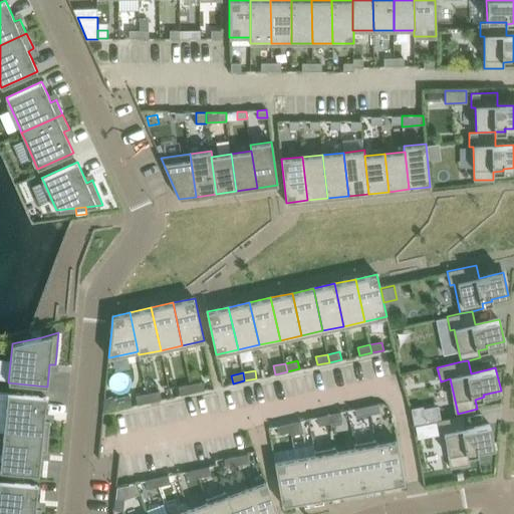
[(202,381),(191,384),(192,393),(204,390),(202,381)]
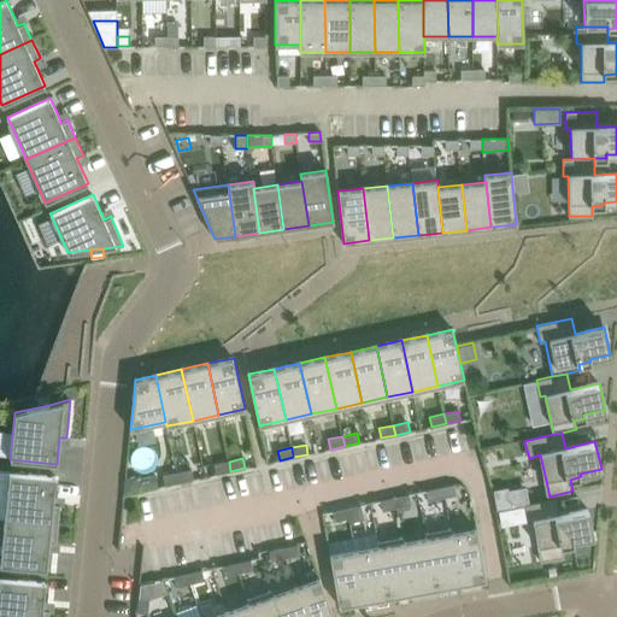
[(229,462),(215,464),(217,474),(230,471),(229,462)]
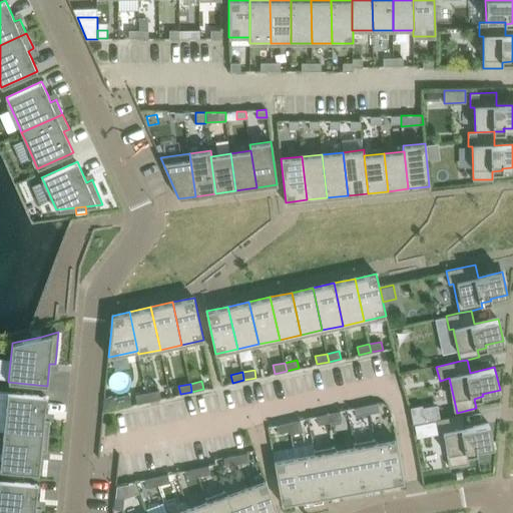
[(159,390),(147,393),(149,401),(160,399),(159,390)]
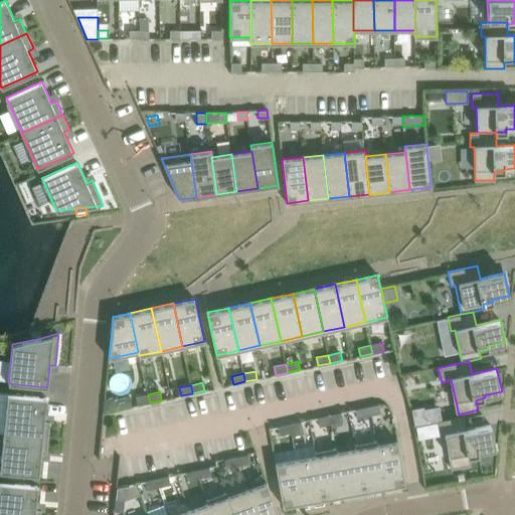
[(0,393),(0,433),(4,433),(48,438),(50,421),(44,420),(46,398),(7,394),(0,393)]
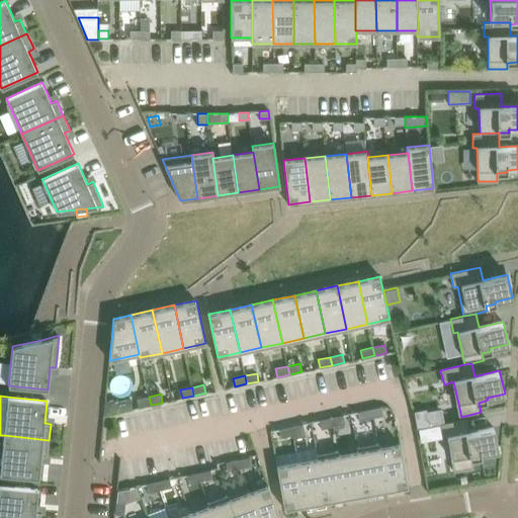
[(149,397),(137,400),(139,408),(151,405),(149,397)]
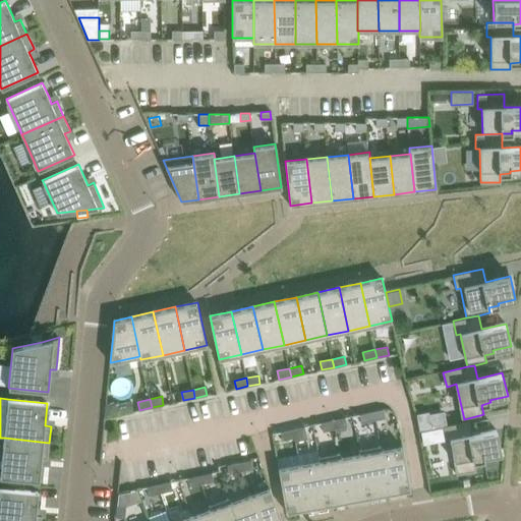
[(105,404),(104,414),(105,418),(119,415),(116,401),(107,404),(105,404)]
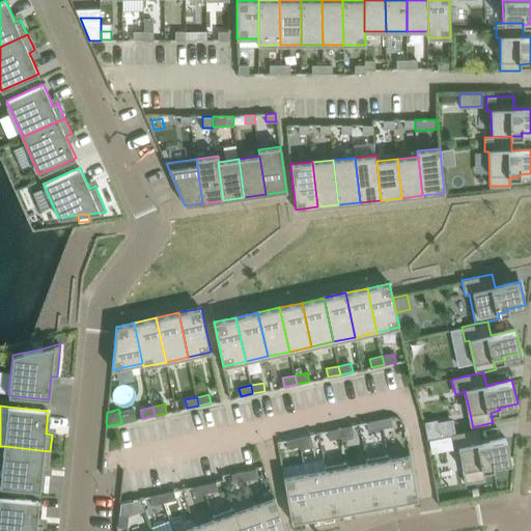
[(394,417),(381,419),(382,428),(396,425),(394,417)]
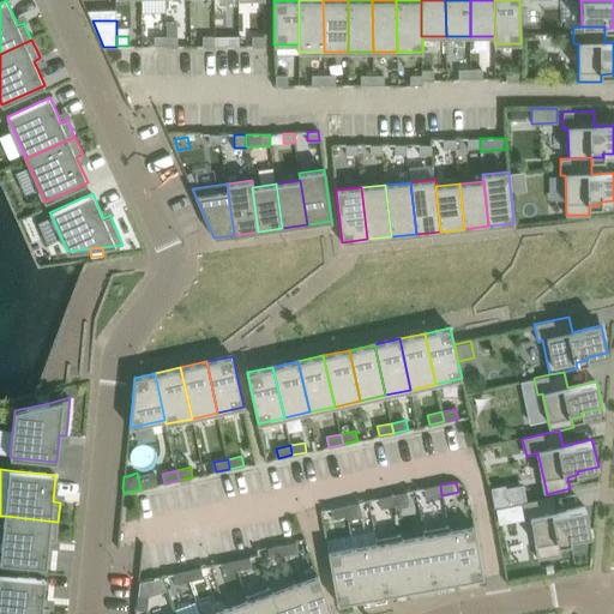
[(524,483),(507,487),(510,503),(528,499),(524,483)]
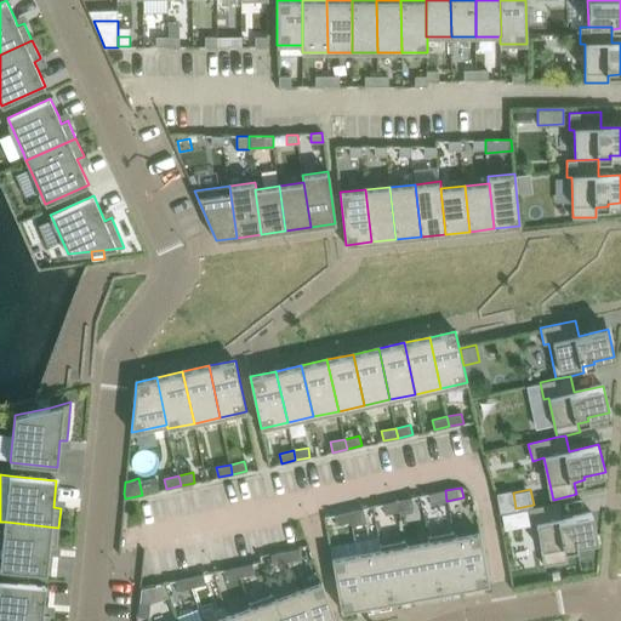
[(445,490),(428,494),(431,503),(446,501),(445,490)]
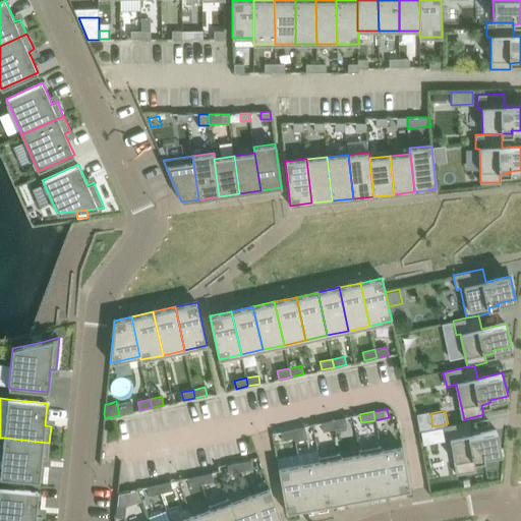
[(345,417),(333,420),(335,428),(347,425),(345,417)]
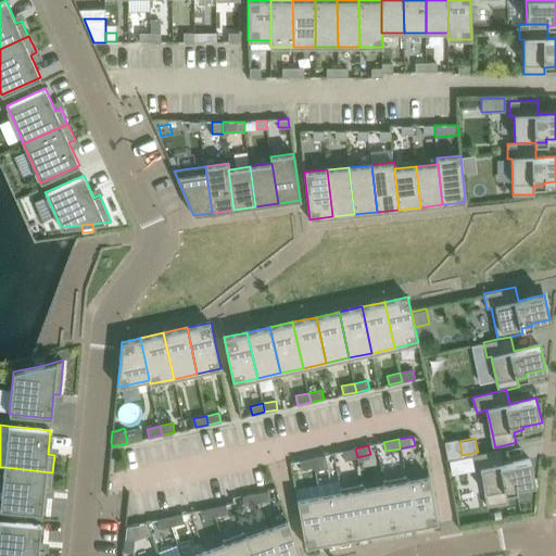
[(355,449),(343,451),(344,459),(357,457),(355,449)]
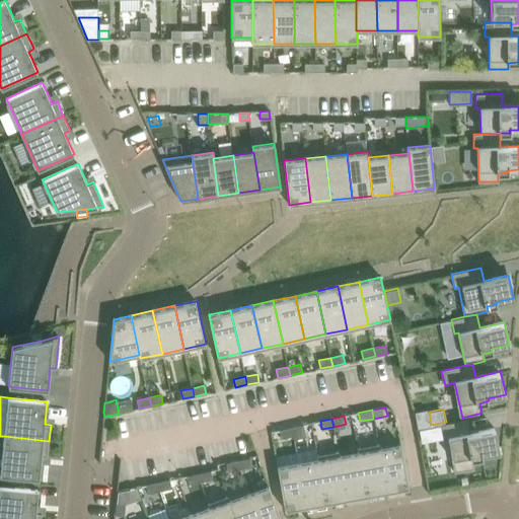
[(468,421),(442,426),(444,437),(444,438),(448,438),(455,472),(474,469),(472,459),(482,457),(482,454),(499,451),(495,428),(470,433),(468,421)]
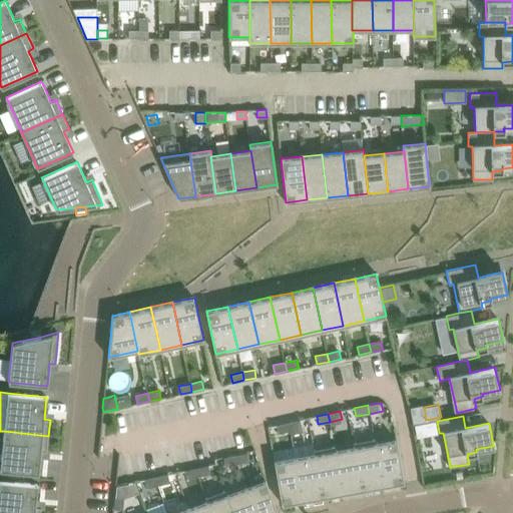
[(300,420),(289,423),(290,431),(291,435),(303,432),(302,428),(300,420)]
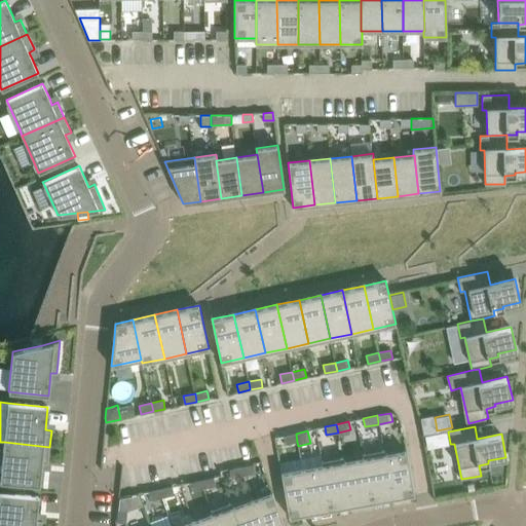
[(296,434),(284,436),(285,444),(297,442),(296,434)]
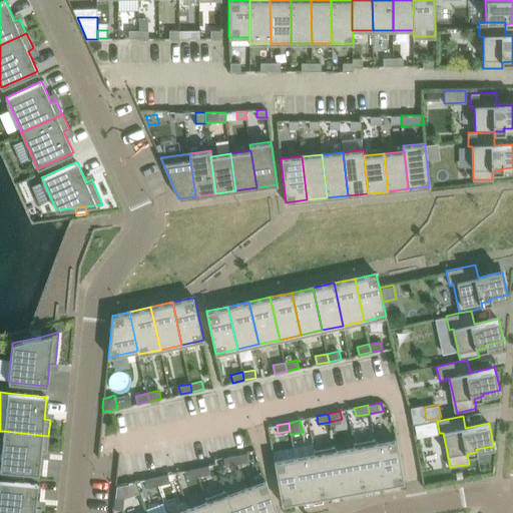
[(4,431),(0,467),(0,469),(38,474),(41,451),(47,452),(48,436),(4,431)]
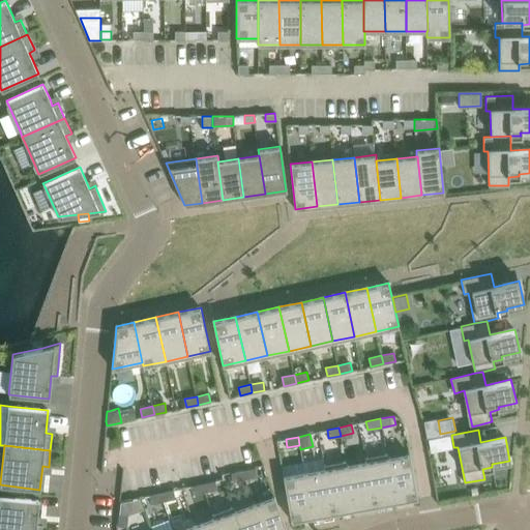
[(409,453),(386,458),(394,502),(417,498),(409,453)]
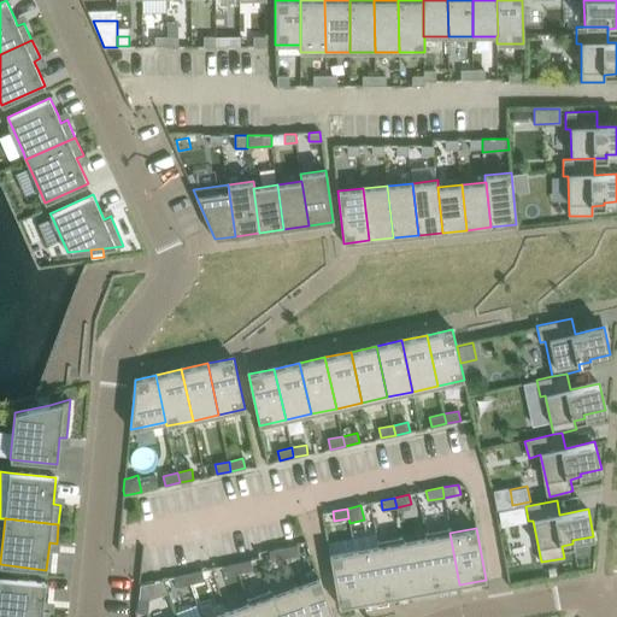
[(450,529),(425,533),(425,538),(435,589),(459,585),(450,533),(450,529)]
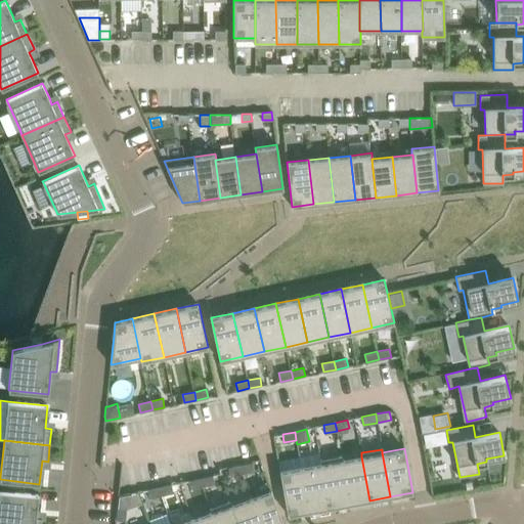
[(341,456),(320,461),(320,464),(329,508),(349,504),(341,460),(341,456)]
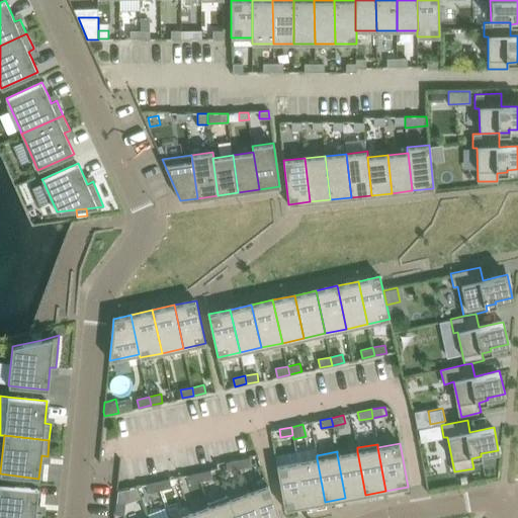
[(357,451),(337,454),(345,498),(365,495),(357,451)]
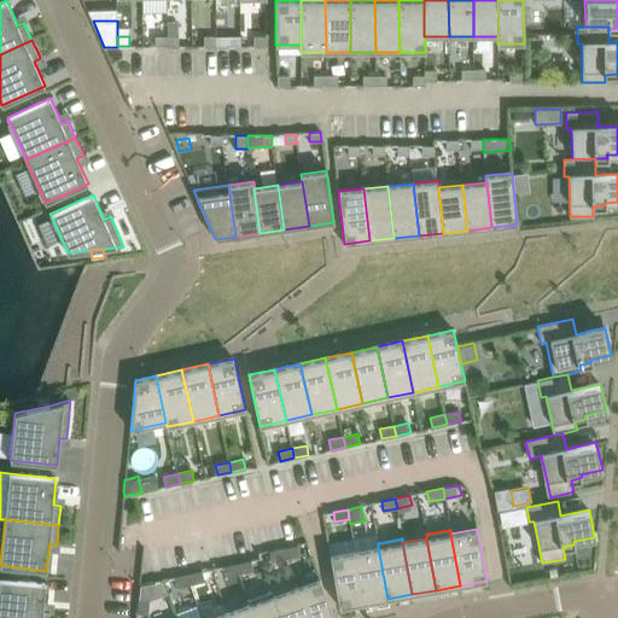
[(298,546),(284,548),(286,559),(299,555),(298,546)]
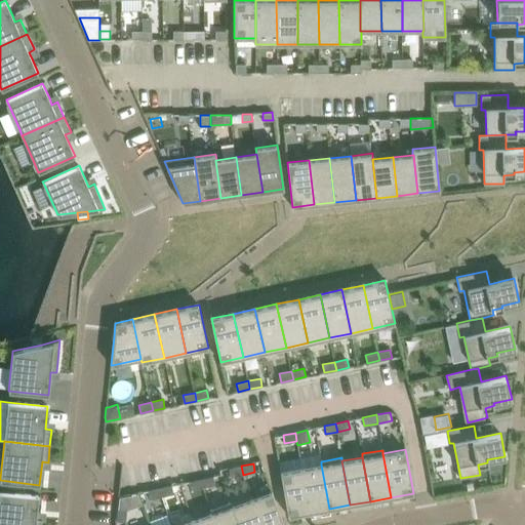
[(321,465),(300,469),(309,512),(329,509),(321,465)]
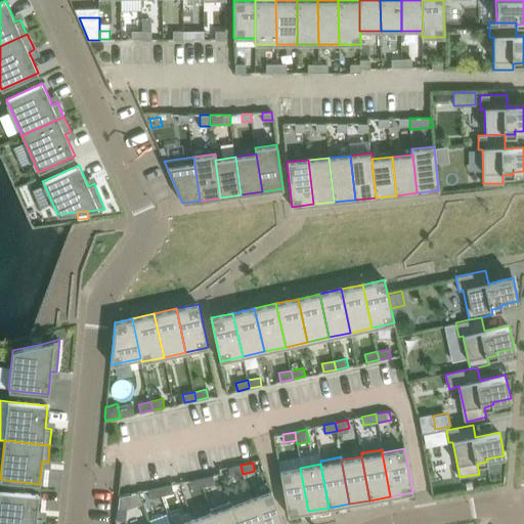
[(241,465),(228,468),(230,476),(243,474),(241,465)]
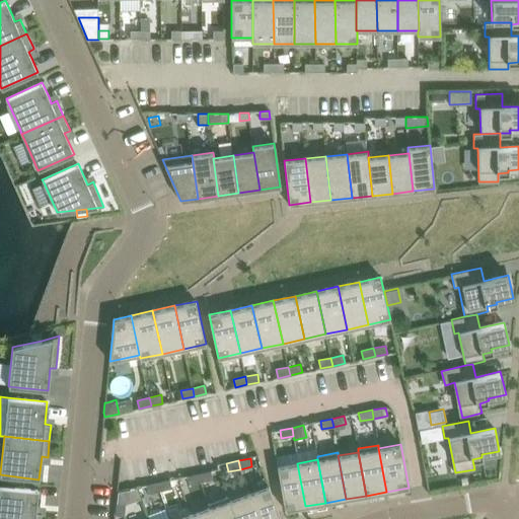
[(297,463),(278,466),(285,510),(305,506),(297,463)]
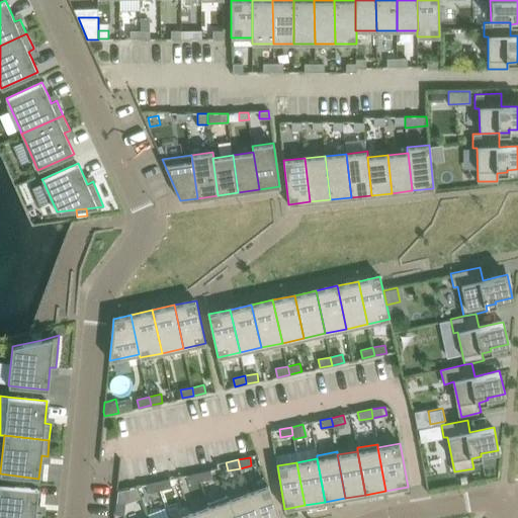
[(210,469),(198,472),(200,481),(212,478),(210,469)]
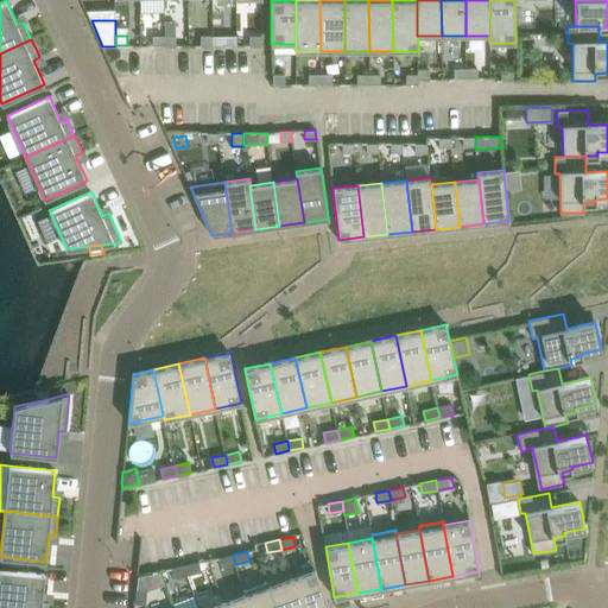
[(233,555),(219,558),(221,568),(235,564),(233,555)]
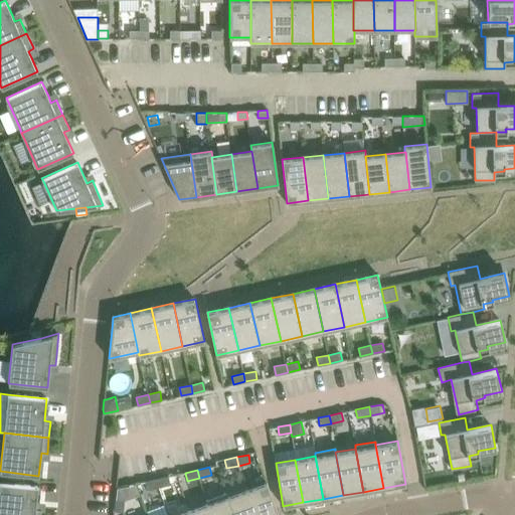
[(169,476),(157,479),(159,487),(170,484),(169,476)]
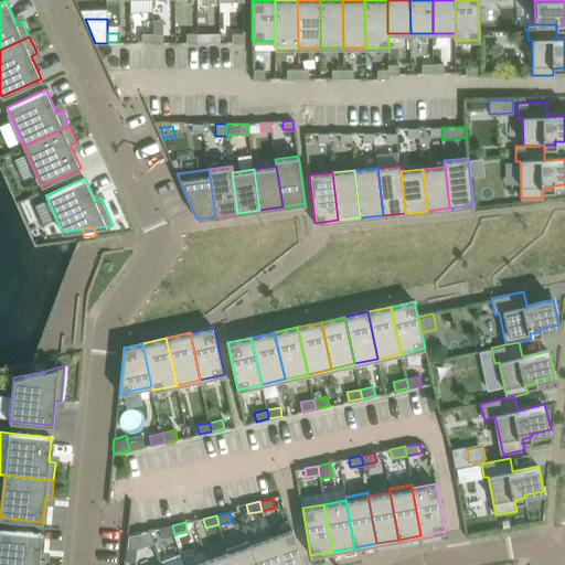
[(172,525),(159,528),(161,537),(174,534),(172,525)]
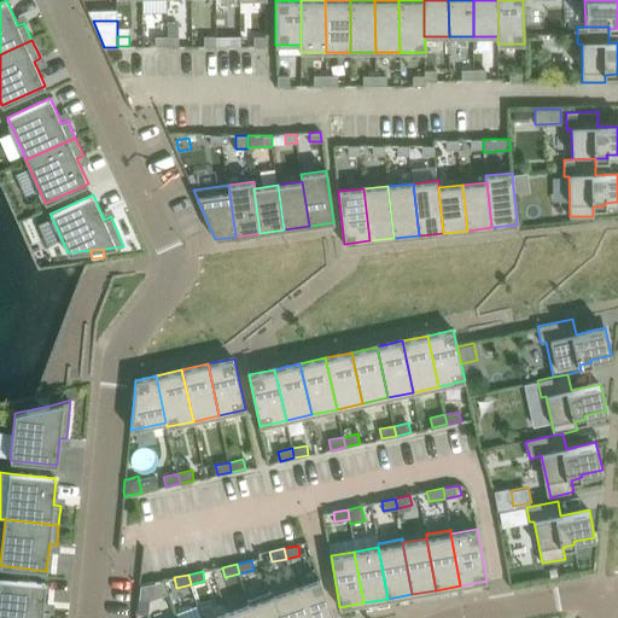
[(0,578),(0,617),(48,617),(50,611),(42,611),(45,583),(0,578)]
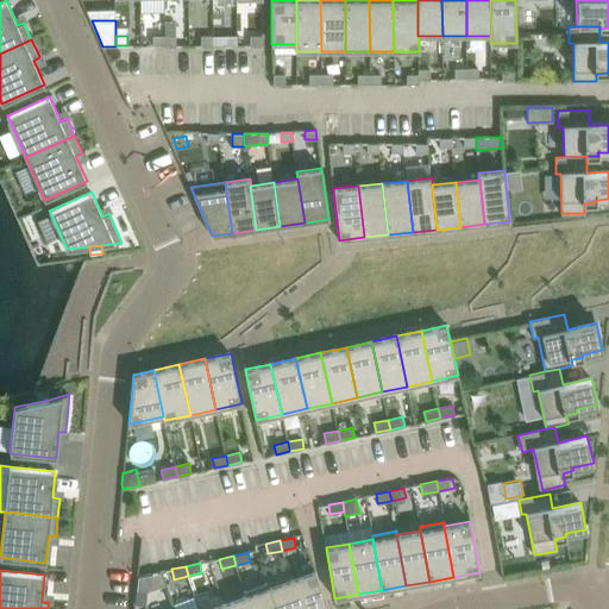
[(315,570),(293,578),(303,608),(328,608),(326,601),(315,570)]
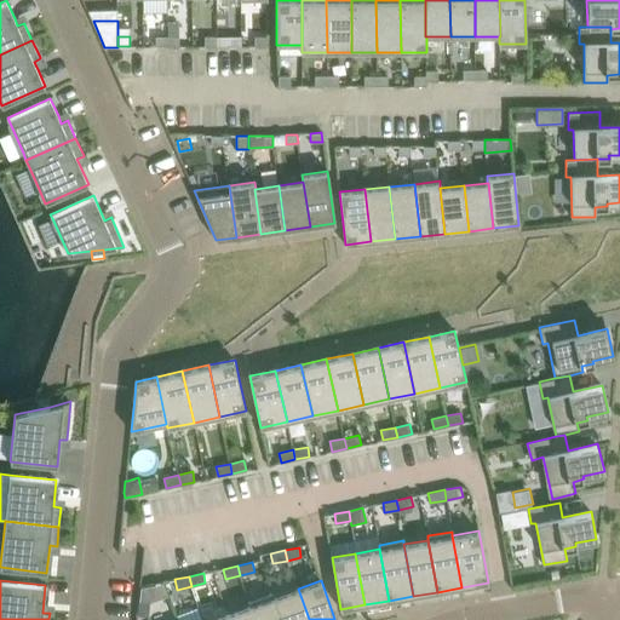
[(141,587),(139,601),(149,601),(153,601),(154,600),(149,586),(141,587)]
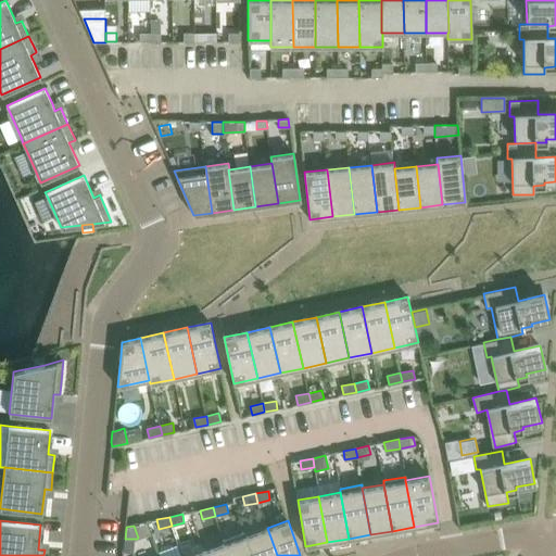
[(277,555),(267,528),(247,535),(253,555),(277,555)]
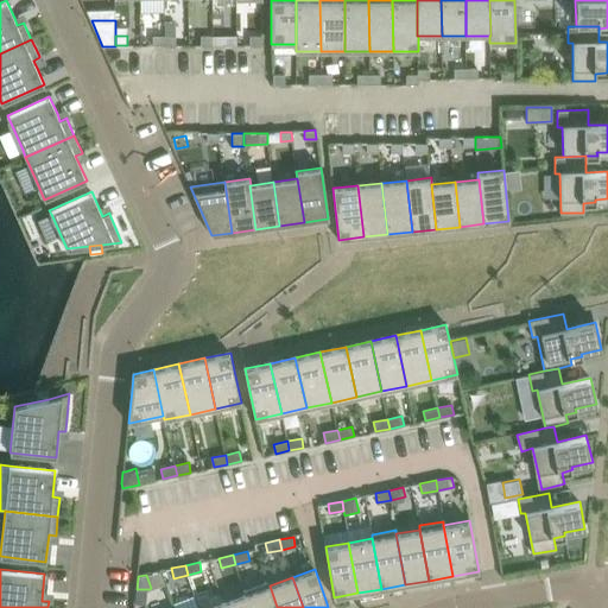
[(268,582),(245,590),(247,594),(251,607),(277,607),(270,586),(268,582)]
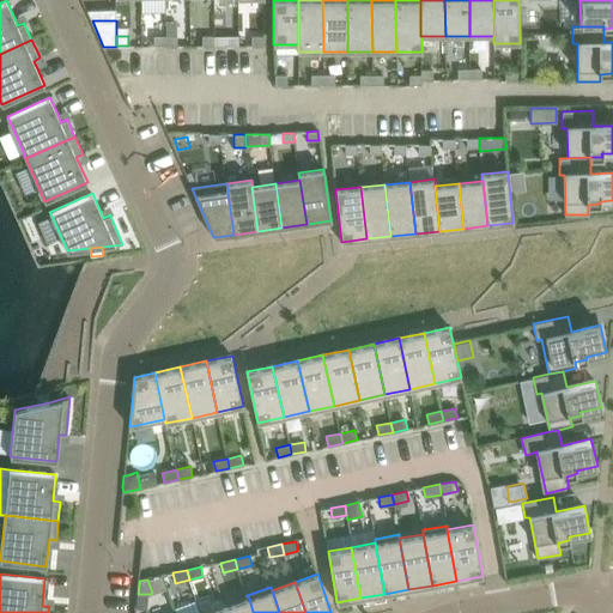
[(253,612),(249,599),(225,607),(228,612),(253,612)]
